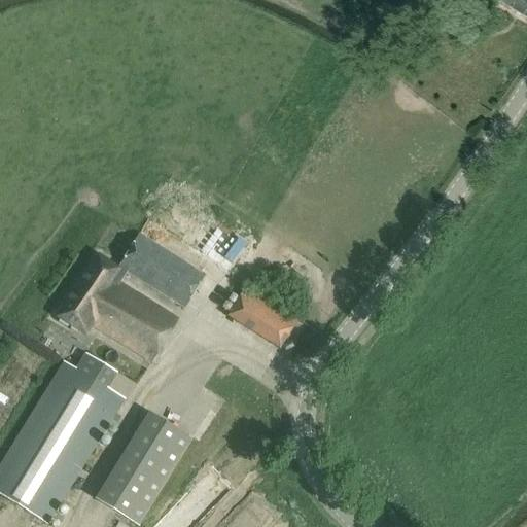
[(526,0),(501,0),(500,3),(526,20),(526,0)]
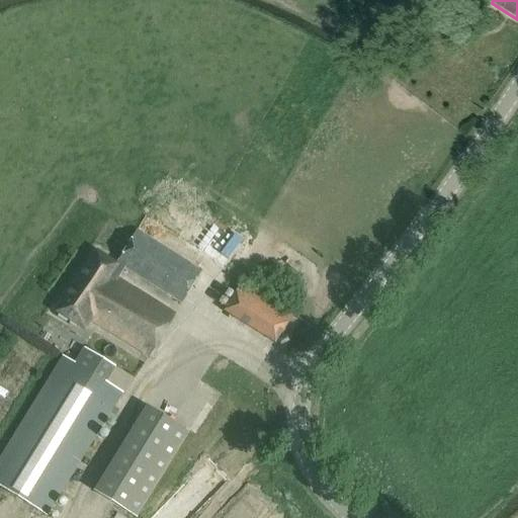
[(200,271),(136,231),(114,265),(95,253),(56,313),(84,330),(89,321),(148,357),(173,317),(115,281),(123,269),(181,305),(200,271)]
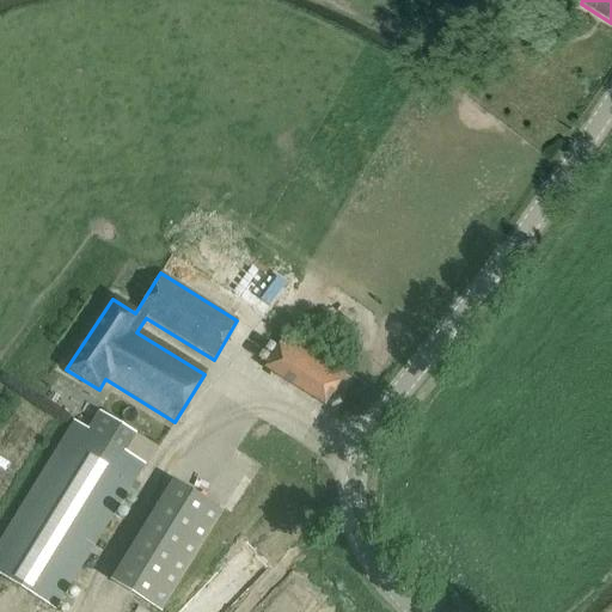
[(324,407),(344,374),(283,336),(263,368),(324,407)]
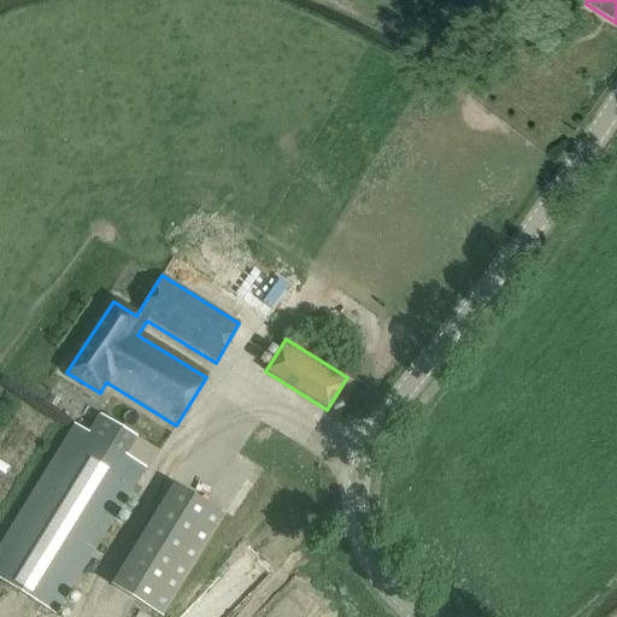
[(75,427),(6,536),(0,546),(0,581),(54,615),(76,580),(145,469),(75,427)]
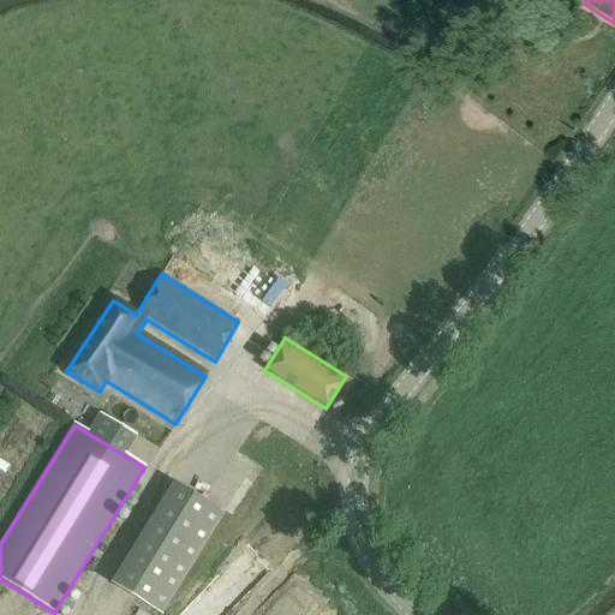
[(261,430),(244,453),(252,460),(269,436),(261,430)]
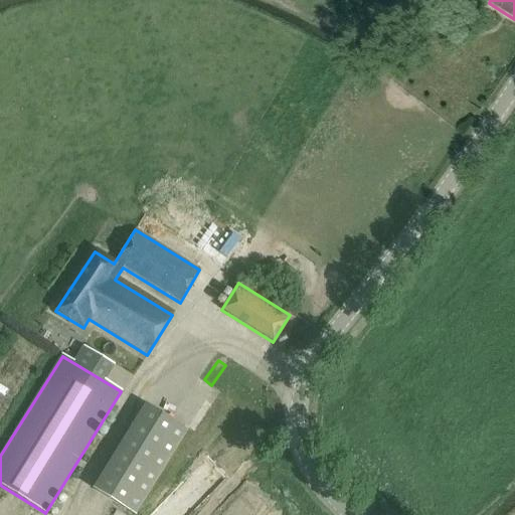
[(134,514),(186,431),(145,404),(93,489),(134,514)]
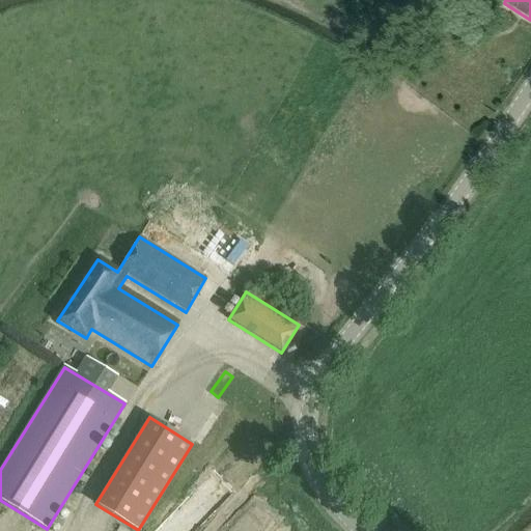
[(246,509),(224,530),(247,530),(257,521),(246,509)]
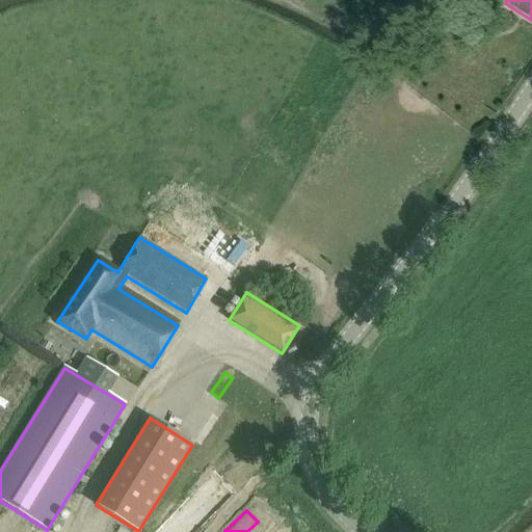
[(152,520),(153,531),(174,531),(174,517),(152,520)]
